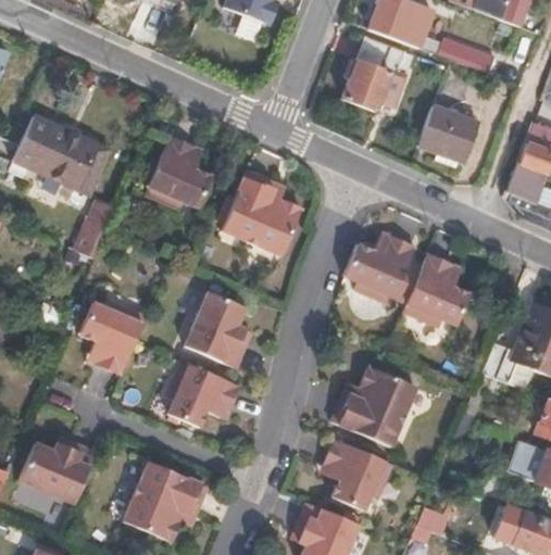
[(282,7),(277,0),(230,0),(228,7),(270,23),(276,20),(282,7)]
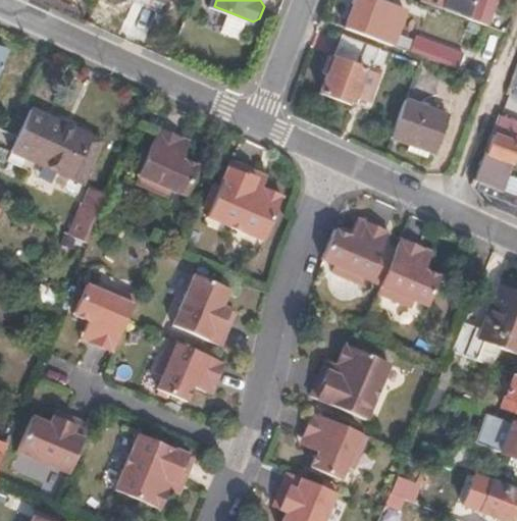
[(398,45),(411,9),(384,0),(359,0),(349,27),(398,45)]
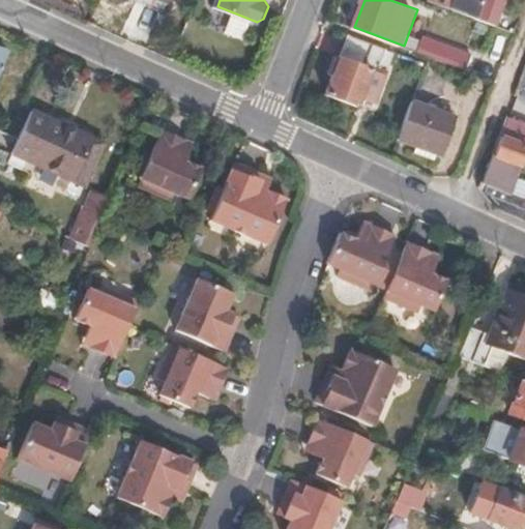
[(503,20),(509,0),(429,0),(506,29),(508,21),(503,20)]
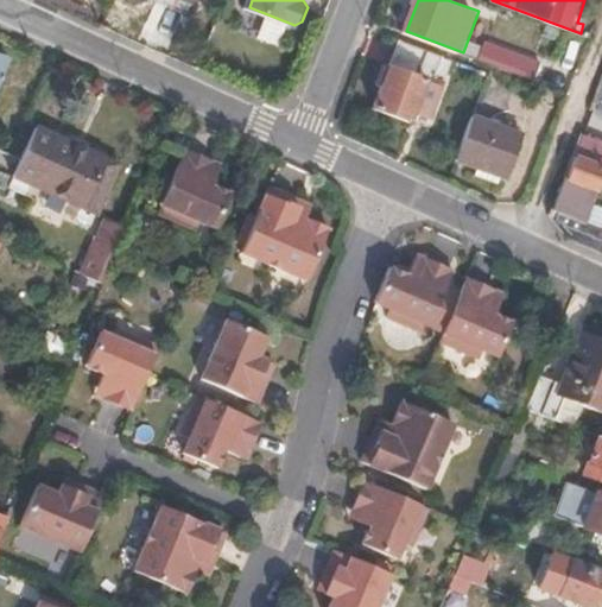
[(450,93),(455,80),(447,75),(452,57),(406,39),(400,57),(398,57),(393,59),(392,65),(386,78),(391,82),(384,102),(419,115),(423,107),(442,113),(450,93)]
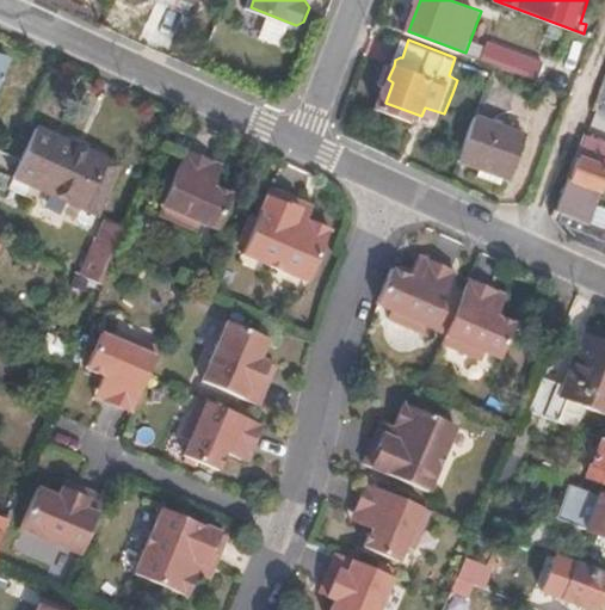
[(549,62),(497,42),(489,61),(542,80),(549,62)]
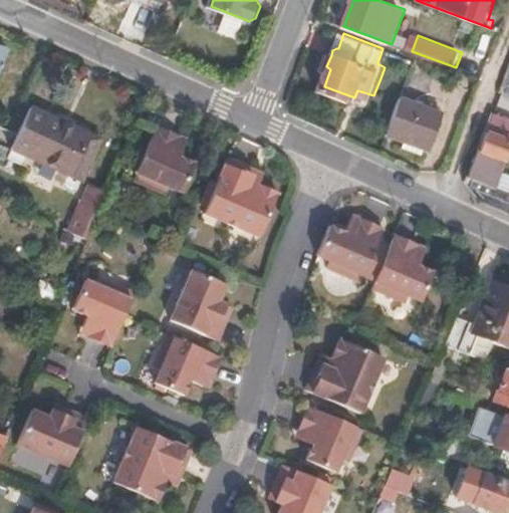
[(0,71),(10,46),(0,41),(0,71)]
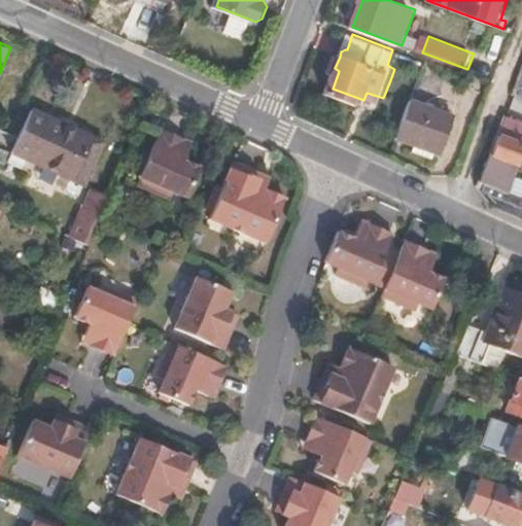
[(446,150),(460,111),(418,96),(404,135),(446,150)]
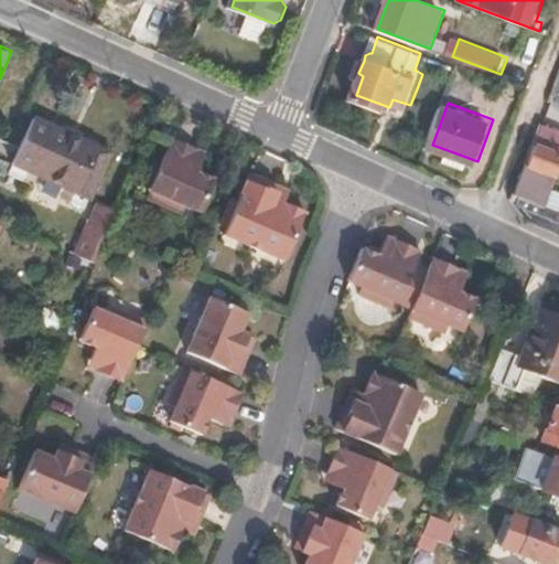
[(33,166),(49,125),(32,118),(8,177),(24,183),(30,171),(33,166)]
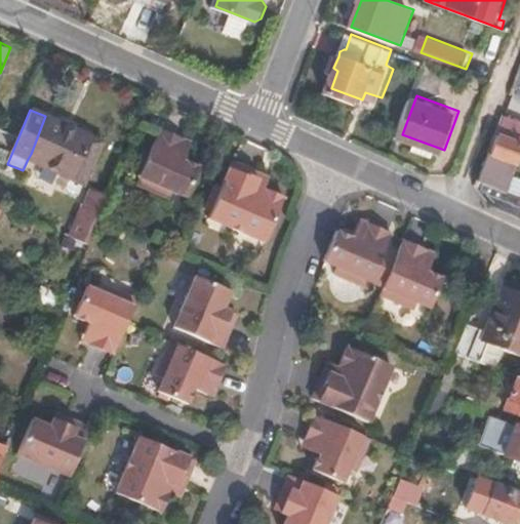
[(519,118),(507,113),(501,129),(519,136),(519,118)]
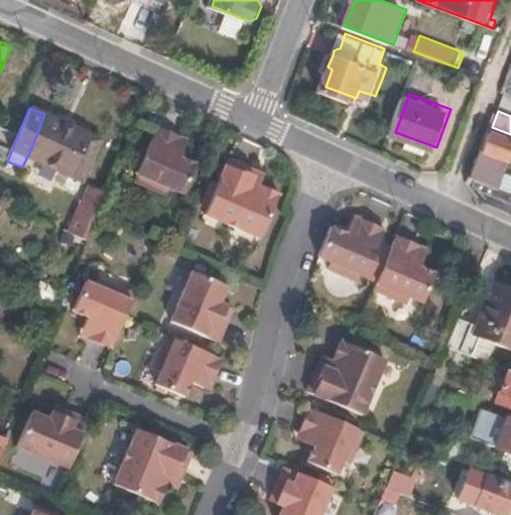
[(73,175),(90,133),(44,114),(30,151),(27,156),(73,175)]
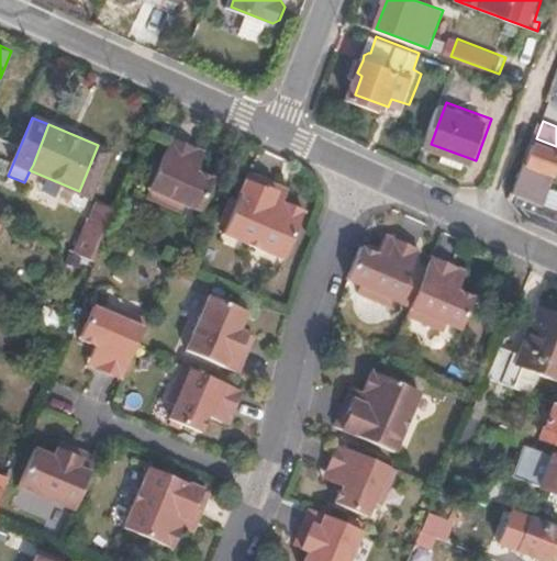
[(212,177),(199,171),(201,169),(193,166),(199,149),(170,137),(145,198),(182,213),(186,205),(200,211),(212,177)]
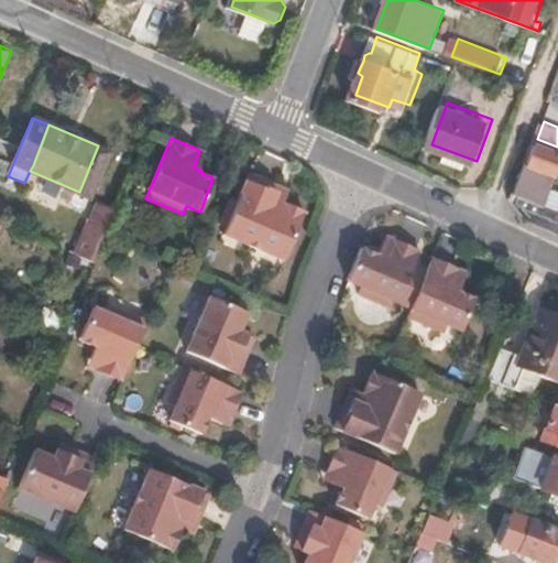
[(537,197),(549,166),(557,170),(557,147),(537,139),(516,196),(535,218),(557,228),(557,207),(547,202),(537,197)]
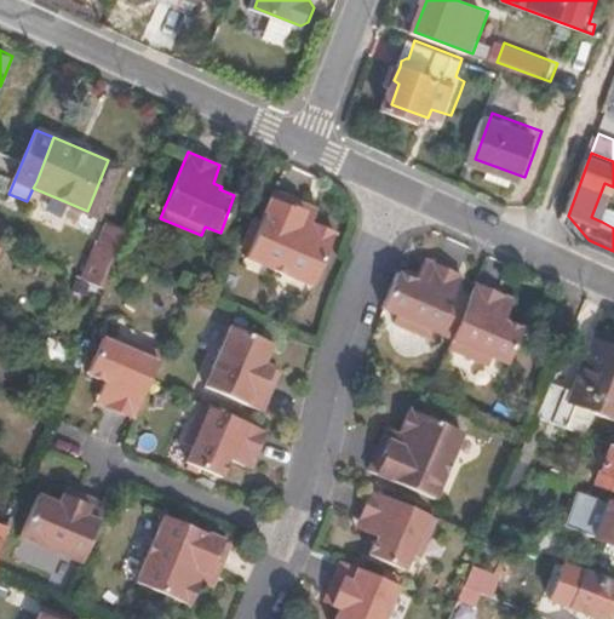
[(222,187),(229,170),(219,165),(213,183),(222,187)]
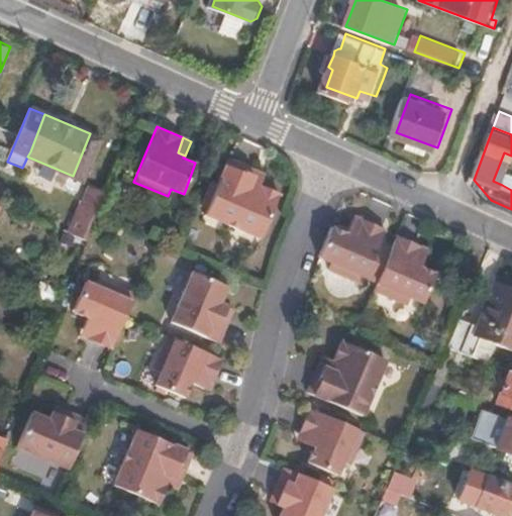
[(502,185),(511,162),(511,156),(504,152),(493,181),(502,185)]
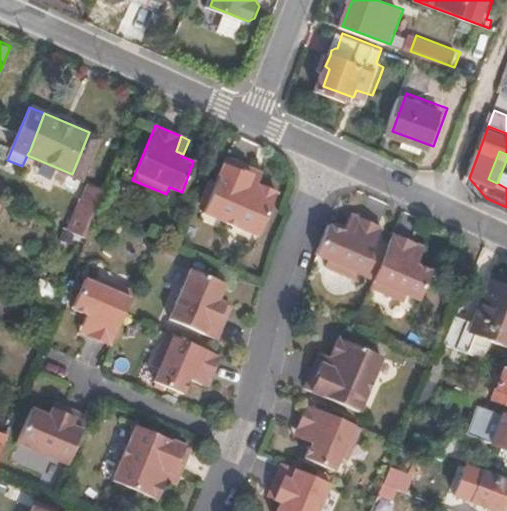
[(275,191),(257,183),(260,177),(247,171),(249,166),(224,156),(201,210),(257,234),(275,191)]
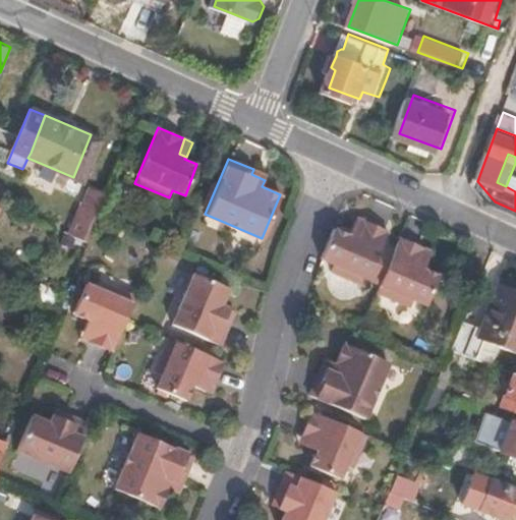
[(267,175),(253,169),(251,174),(265,180),(267,175)]
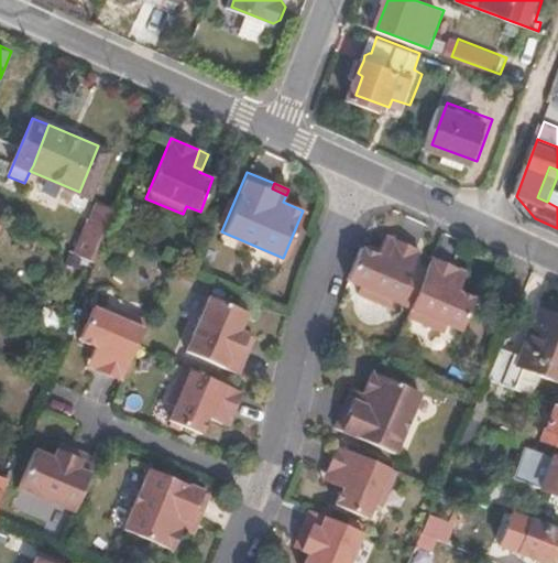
[(108,236),(117,212),(99,204),(93,223),(89,222),(83,238),(98,246),(104,234),(108,236)]
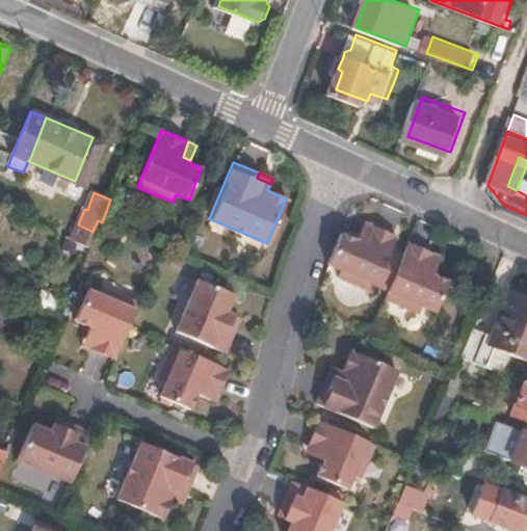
[(366,235),(372,219),(366,216),(360,232),(366,235)]
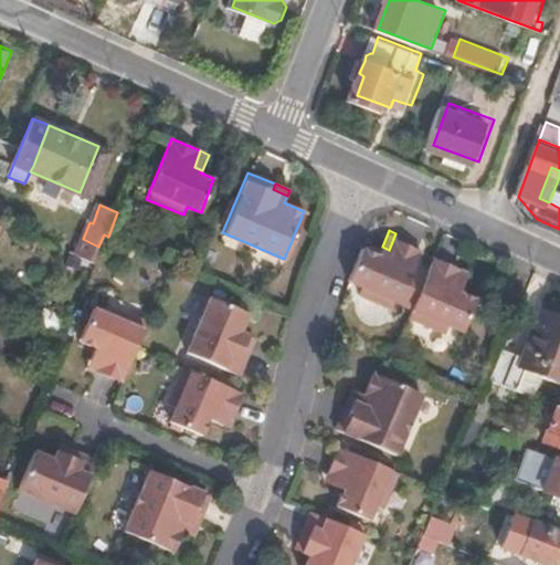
[(399,304),(423,246),(395,233),(389,250),(382,247),(379,251),(365,244),(356,262),(350,276),(366,283),(363,290),(394,303),(399,304)]
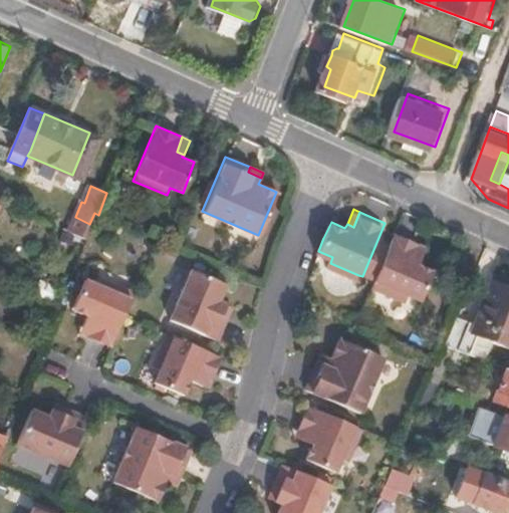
[(434,270),(422,265),(423,262),(416,259),(422,245),(395,234),(375,277),(371,287),(406,302),(409,295),(423,300),(434,270)]
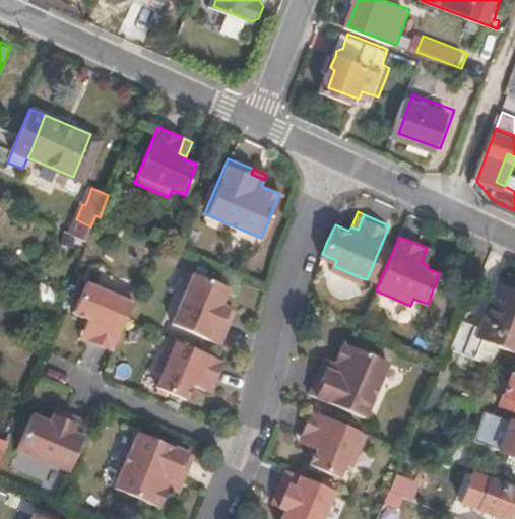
[(428,265),(434,251),(427,248),(421,262),(428,265)]
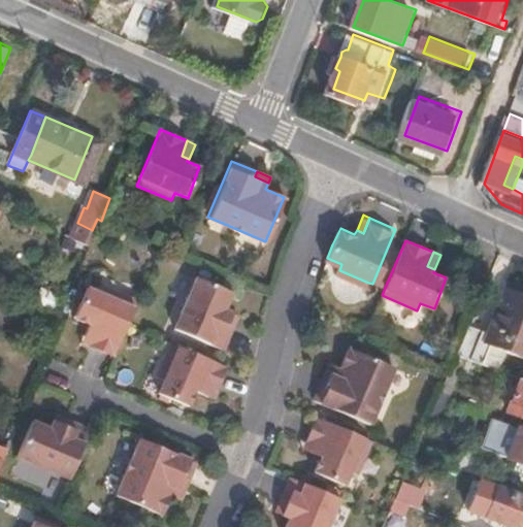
[(487,284),(491,274),(477,267),(471,277),(487,284)]
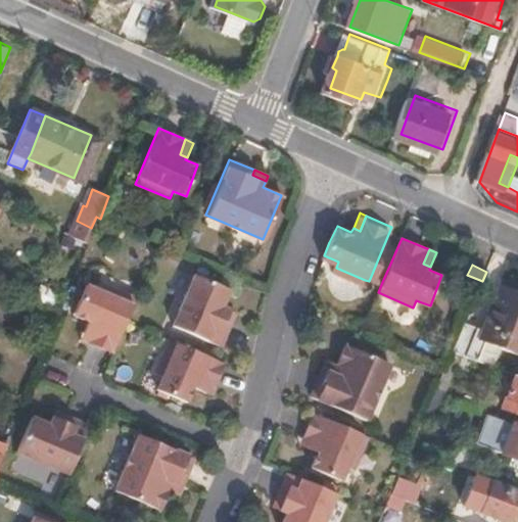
[(225,317),(228,307),(222,304),(229,288),(193,273),(172,326),(203,339),(217,344),(221,345),(232,319),(225,317)]
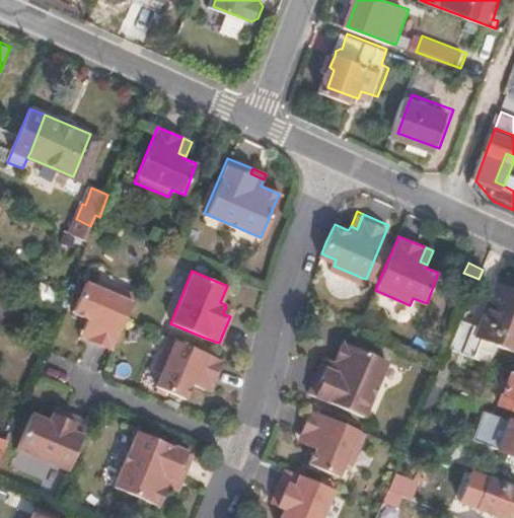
[(126,318),(135,297),(99,282),(96,290),(84,285),(72,314),(86,319),(84,323),(91,326),(86,341),(112,352),(126,318)]
